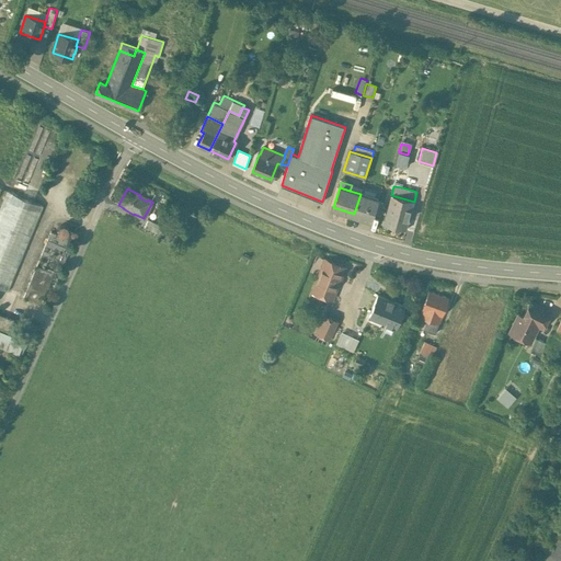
[(44,206),(8,191),(0,209),(0,287),(1,288),(9,292),(44,206)]
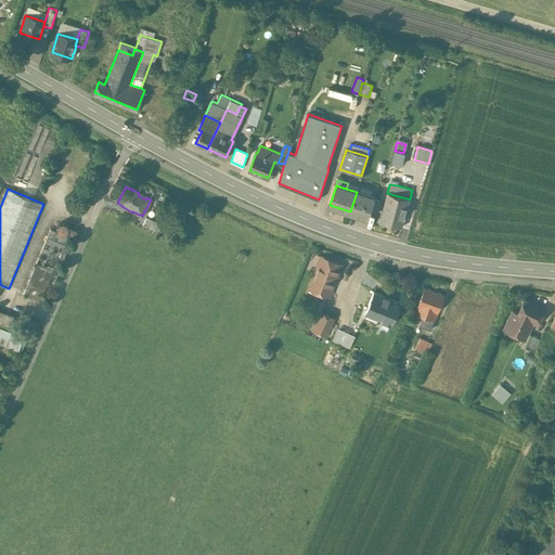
[(374,197),(357,192),(350,211),(350,213),(368,218),(370,211),(374,198),(374,197)]
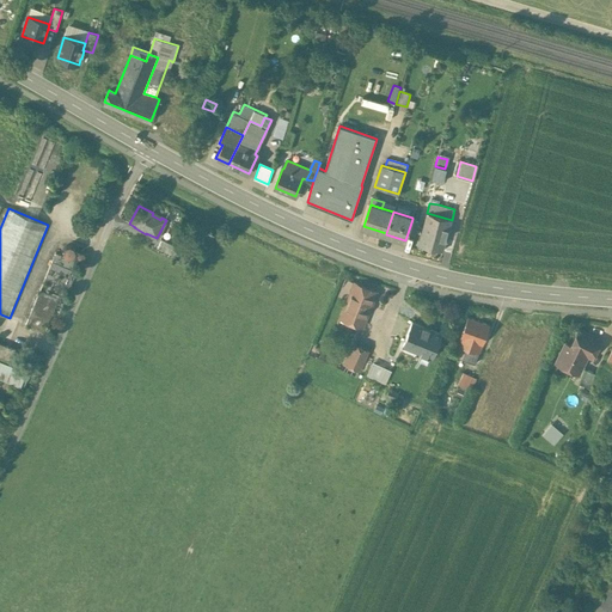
[(452,220),(427,213),(418,244),(444,251),(452,220)]
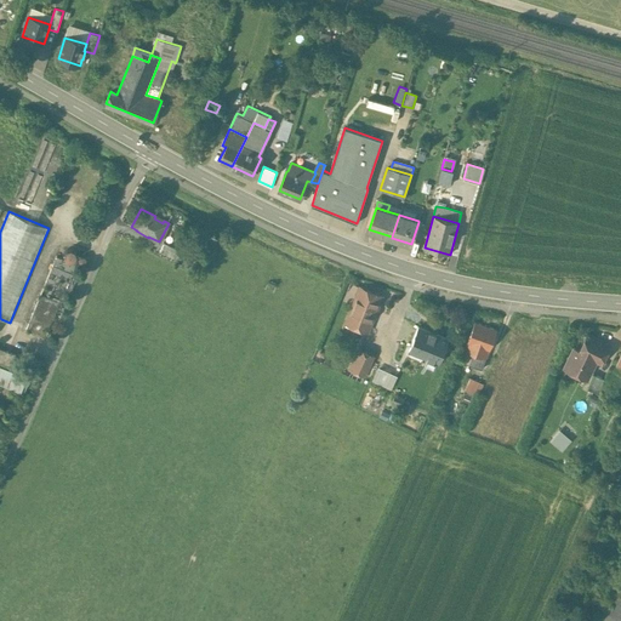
[(425,224),(419,222),(414,237),(421,238),(425,224)]
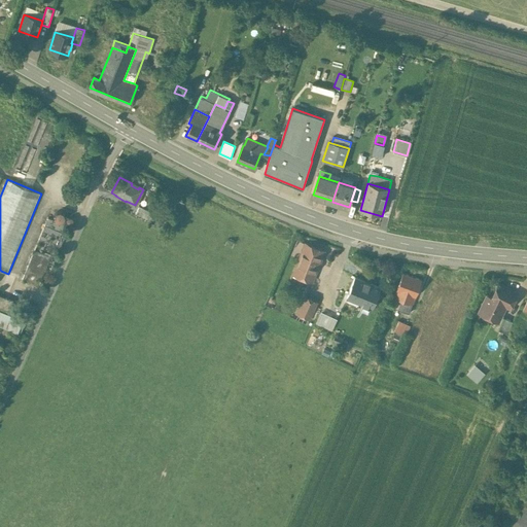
[(154,214),(140,207),(136,213),(150,220),(154,214)]
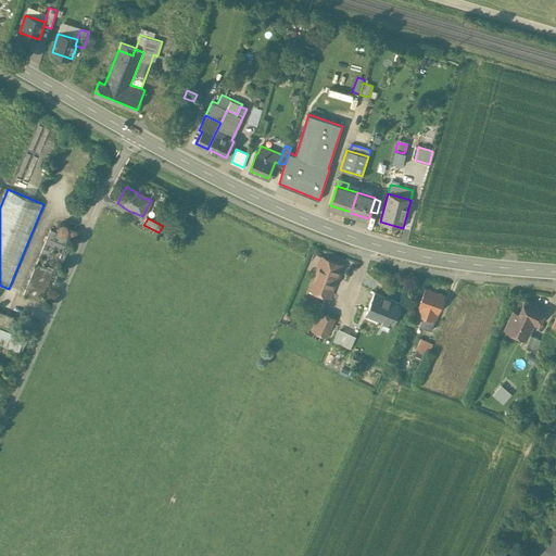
[(68,230),(68,228),(68,226),(67,224),(65,223),(63,223),(61,223),(60,224),(59,226),(58,228),(59,230),(60,231),(62,232),(63,234),(65,234),(65,232),(66,232),(67,231),(68,230)]
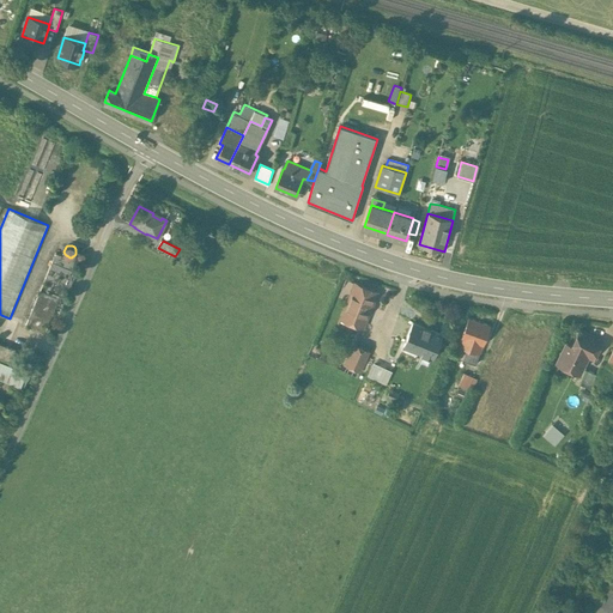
[(58,254),(28,326),(46,334),(77,262),(58,254)]
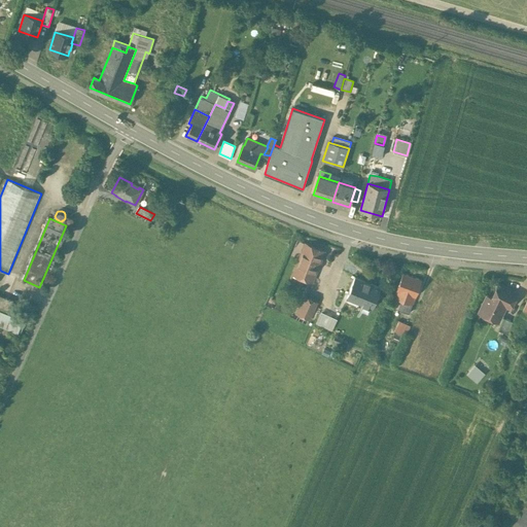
[(66,225),(39,287),(44,289),(70,227),(66,225)]
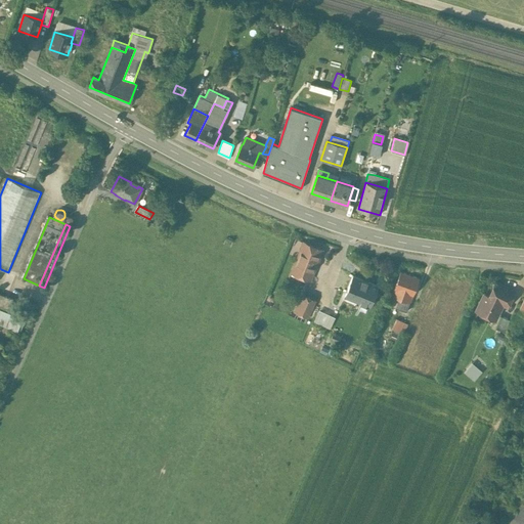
[(322,250),(303,242),(291,271),(310,279),(322,250)]
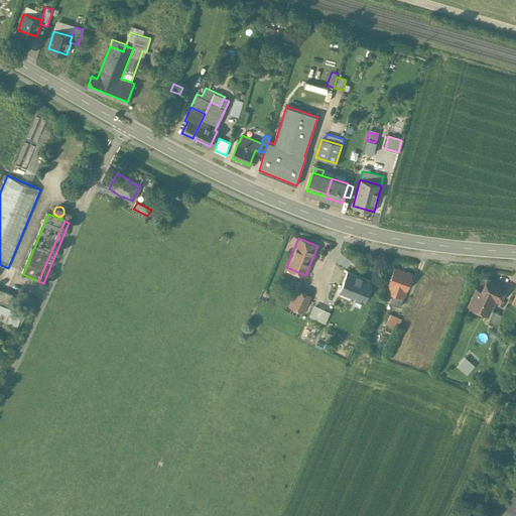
[(413,273),(395,268),(387,292),(405,298),(413,273)]
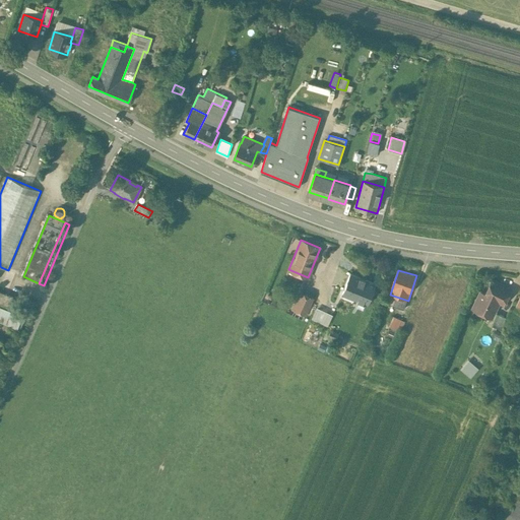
[(377,284),(351,273),(342,293),(368,304),(377,284)]
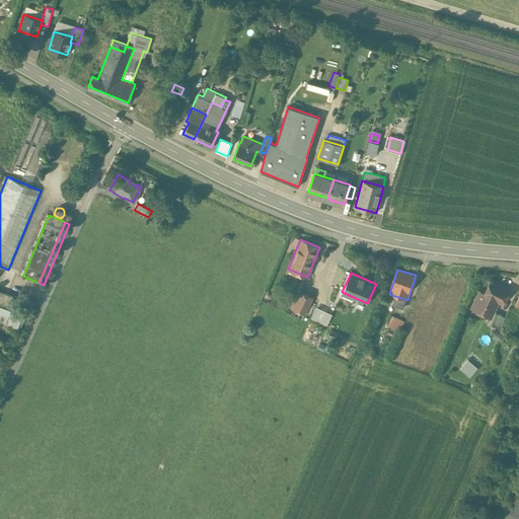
[(486,294),(482,292),(478,297),(473,308),(484,313),(486,309),(495,313),(500,302),(504,304),(511,289),(494,280),(487,294),(486,294)]
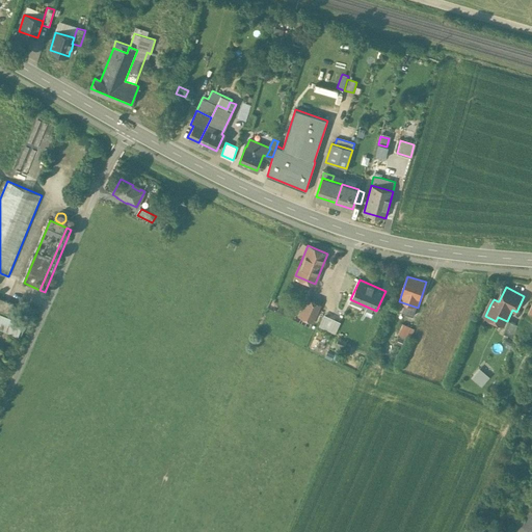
[(15,303),(0,297),(0,327),(21,337),(26,323),(9,316),(15,303)]
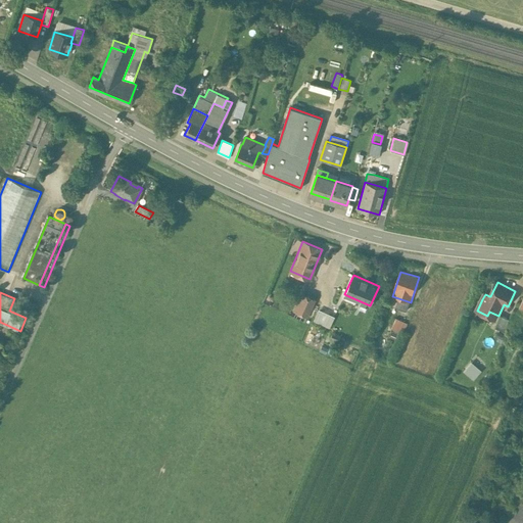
[(302,294),(294,311),(306,317),(315,299),(302,294)]
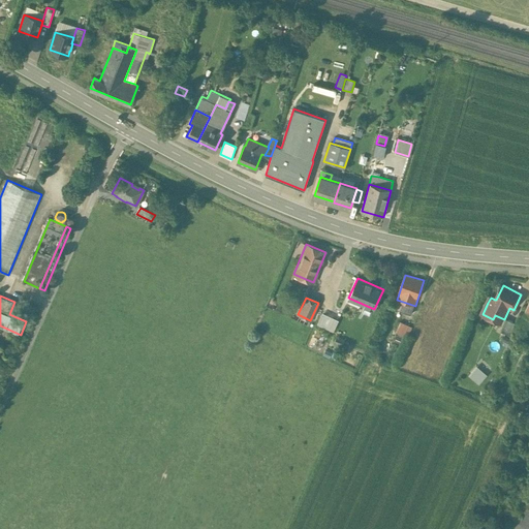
[(528,302),(517,330),(527,334),(528,330),(528,302)]
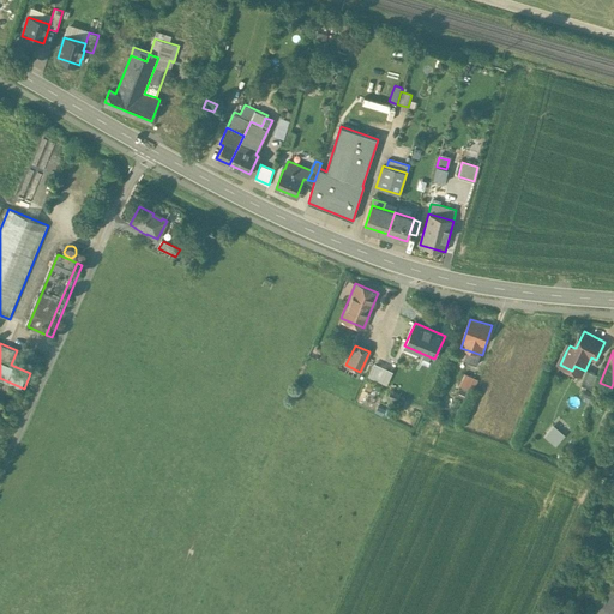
[(366,374),(386,384),(392,371),(372,361),(366,374)]
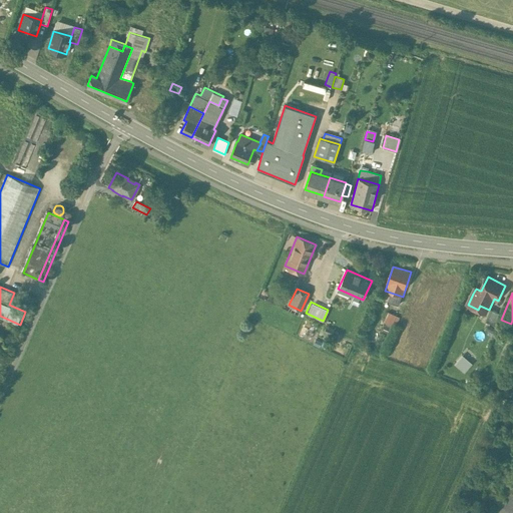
[(502,315),(492,310),(486,322),(498,327),(502,315)]
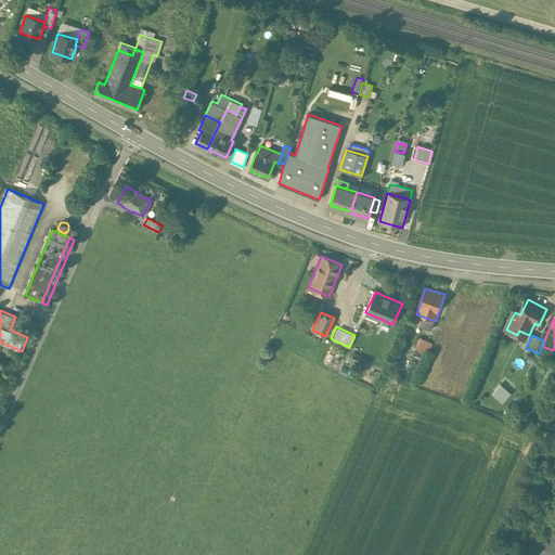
[(433,344),(420,337),(415,348),(427,353),(433,344)]
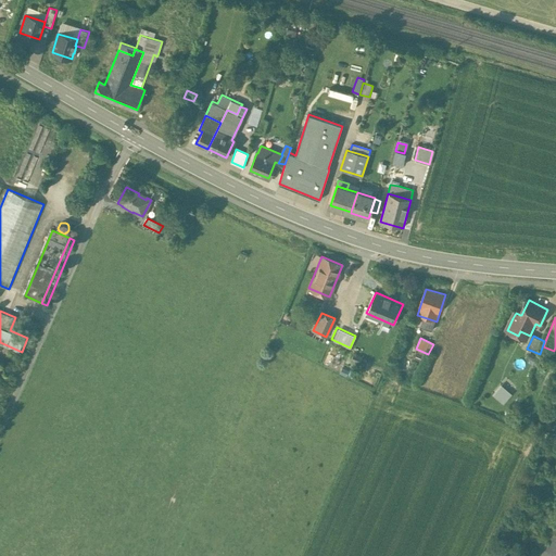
[(428,354),(416,349),(412,358),(424,364),(428,354)]
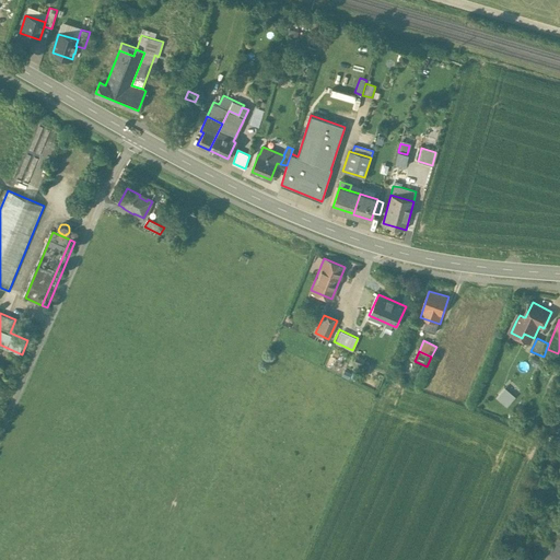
[(364,360),(356,357),(353,363),(361,366),(364,360)]
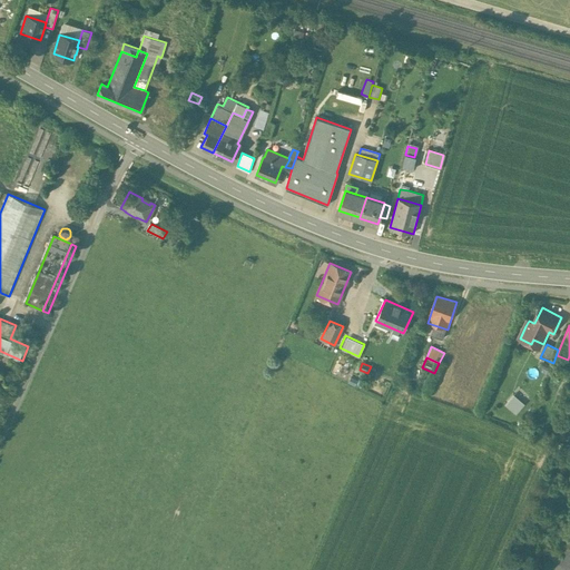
[(512,392),(503,403),(517,413),(526,403),(512,392)]
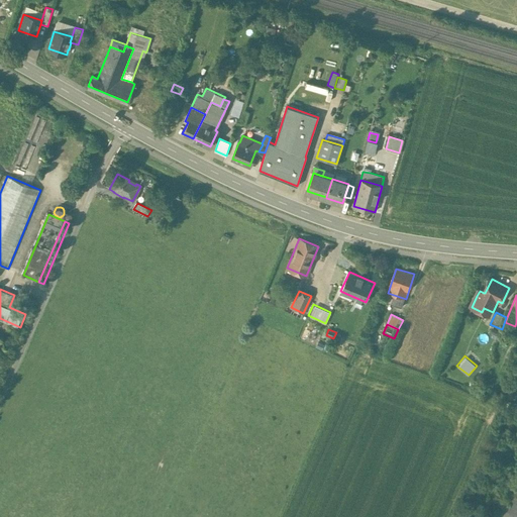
[(508,503),(501,516),(516,516),(516,485),(508,503)]
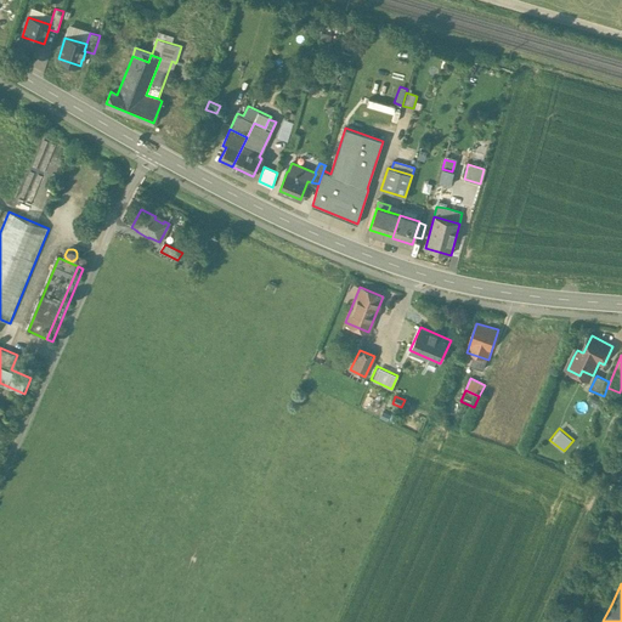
[(605,601),(597,621),(603,621),(611,605),(605,601)]
